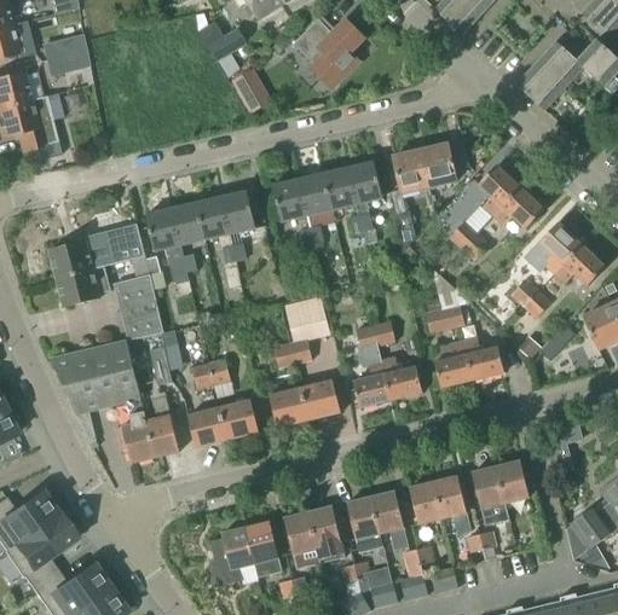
[(76,7),(74,0),(50,0),(53,13),(76,7)]
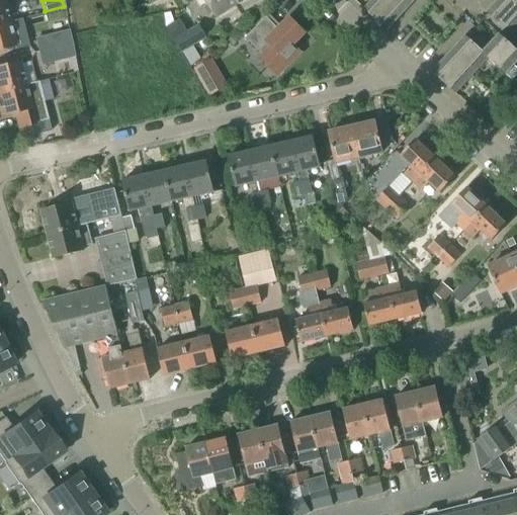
[(204,0),(213,14),(237,0),(238,2),(241,0),(204,0)]
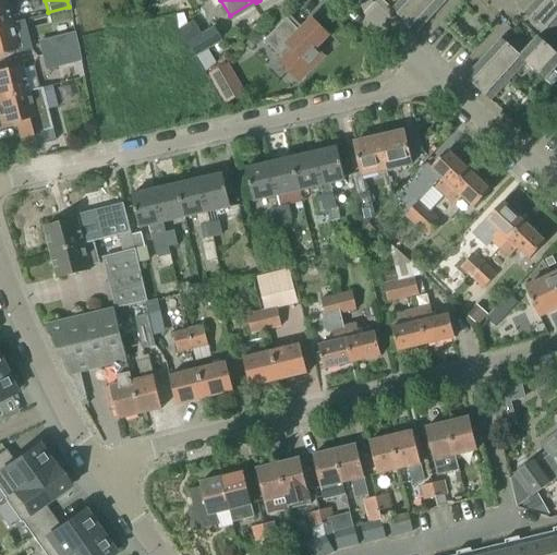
[(397,0),(391,7),(418,32),(435,12),(421,0),(397,0)]
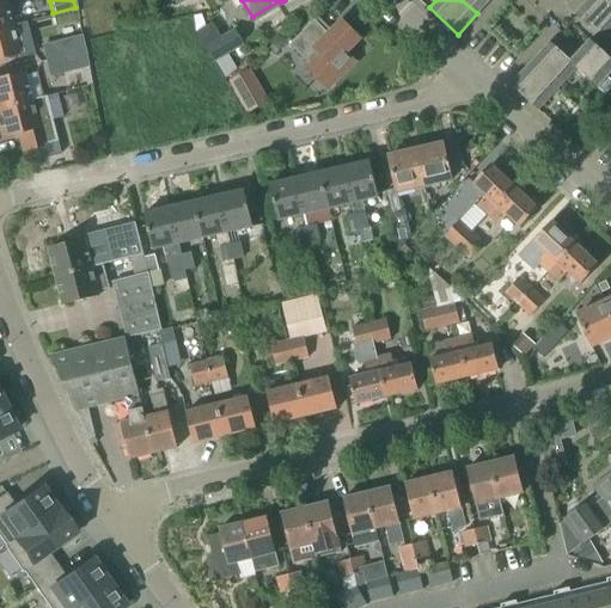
[(462,0),(477,13),(489,0),(462,0)]
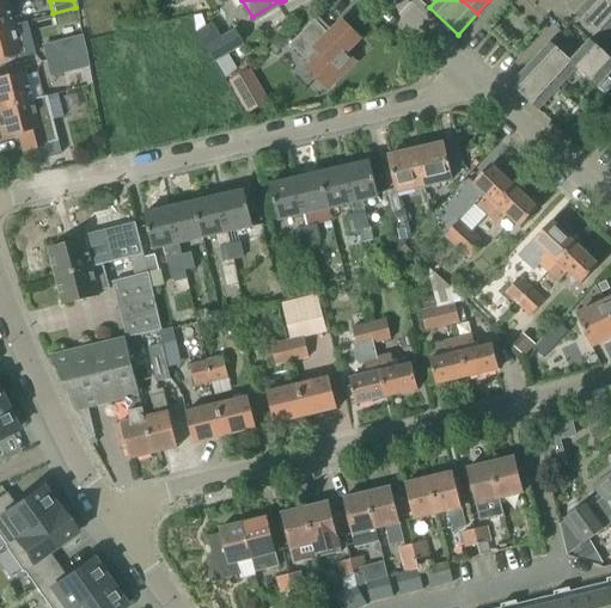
[(610,30),(610,0),(586,0),(575,12),(604,38),(610,30)]
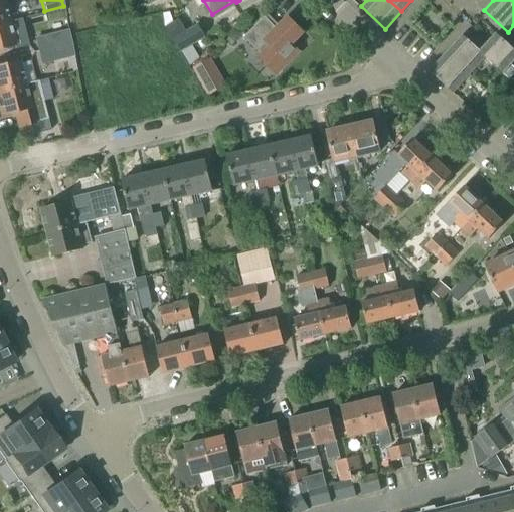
[(205,36),(197,22),(185,29),(178,17),(172,20),(169,11),(163,12),(164,26),(179,51),(205,36)]
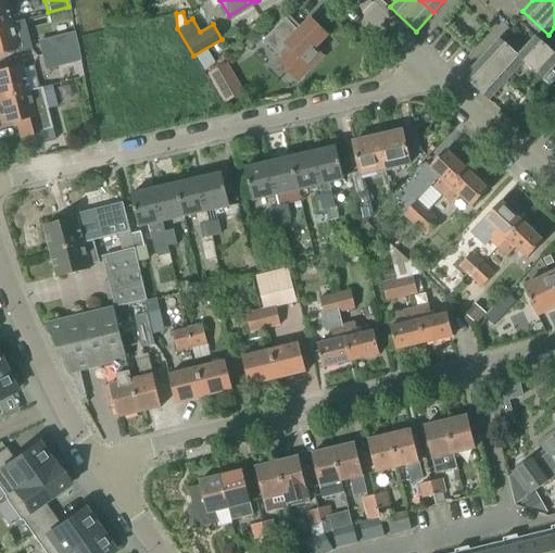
[(263,38),(280,57),(278,59),(298,79),(322,54),(314,47),(326,34),(310,17),(299,29),(285,15),(263,38)]
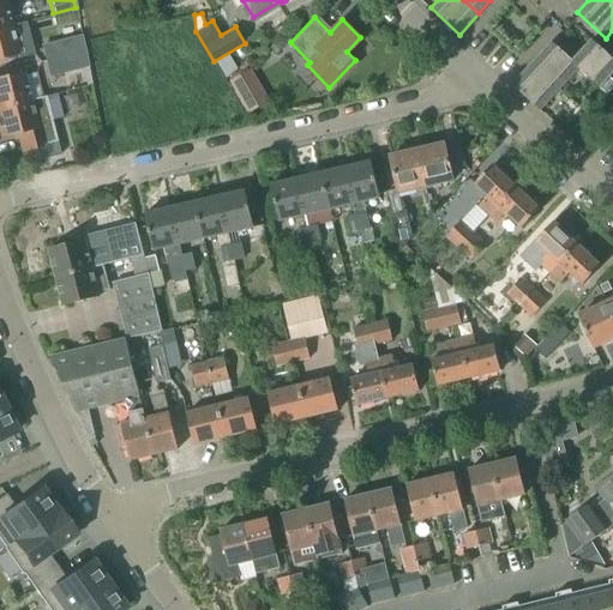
[(8,24),(0,25),(0,55),(16,52),(8,24)]
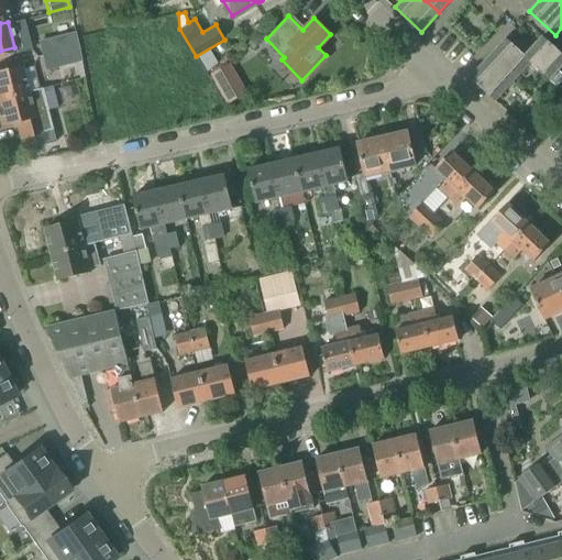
[(55,51),(77,45),(74,32),(52,37),(55,51)]
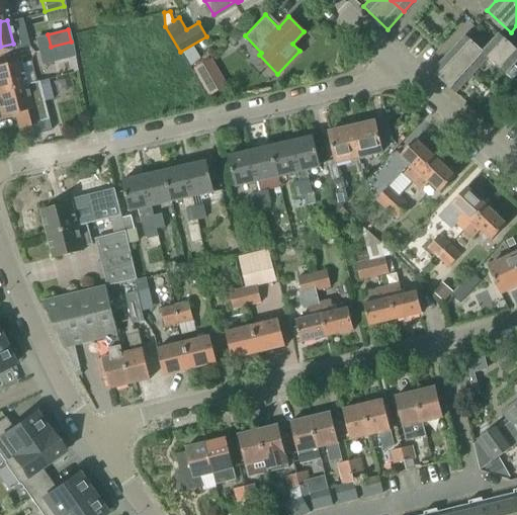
[(516,61),(516,49),(499,32),(483,50),(489,57),(513,79),(516,74),(516,67),(514,65),(516,61)]
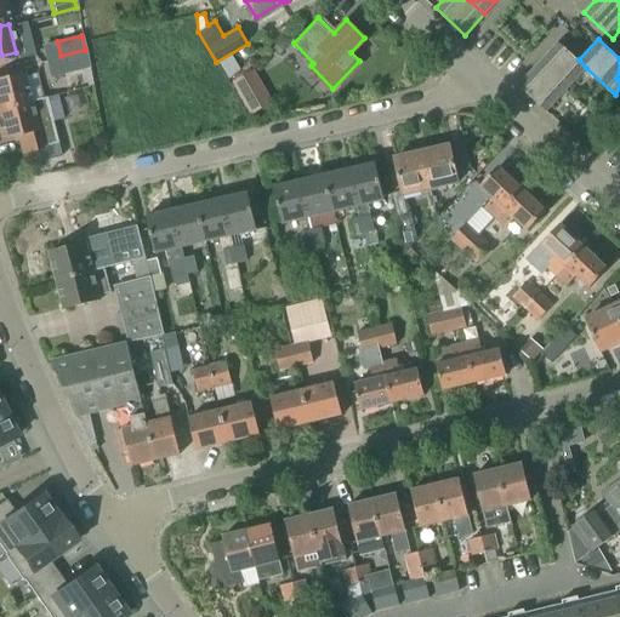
[(567,89),(586,68),(579,60),(558,40),(538,62),(567,89)]
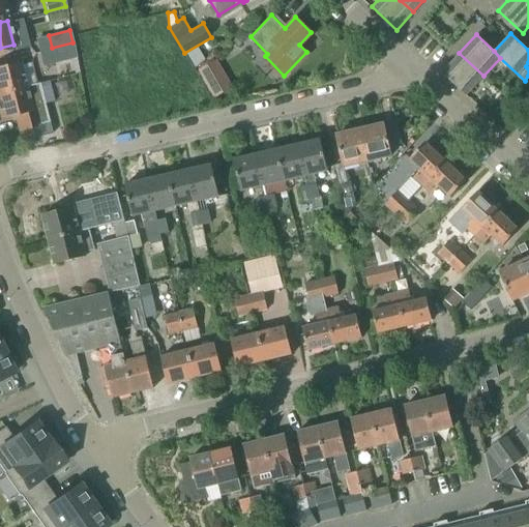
[(75,56),(72,42),(52,48),(56,62),(75,56)]
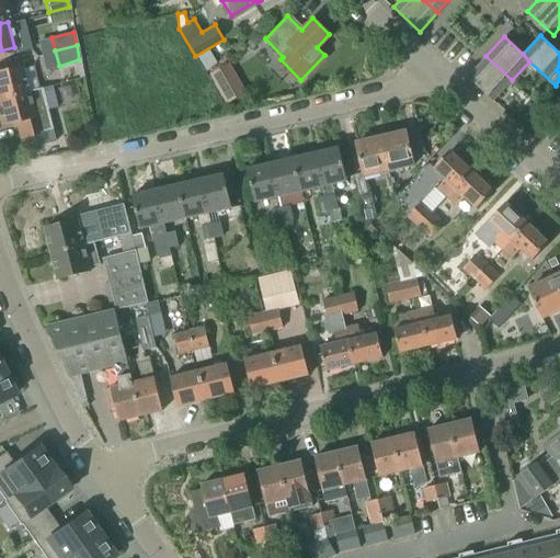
[(468,76),(493,100),(512,80),(486,56),(468,76)]
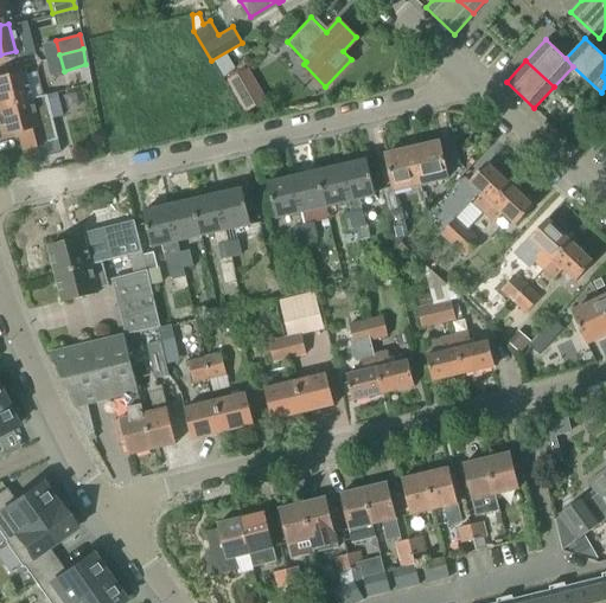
[(265,100),(246,68),(228,78),(246,110),(265,100)]
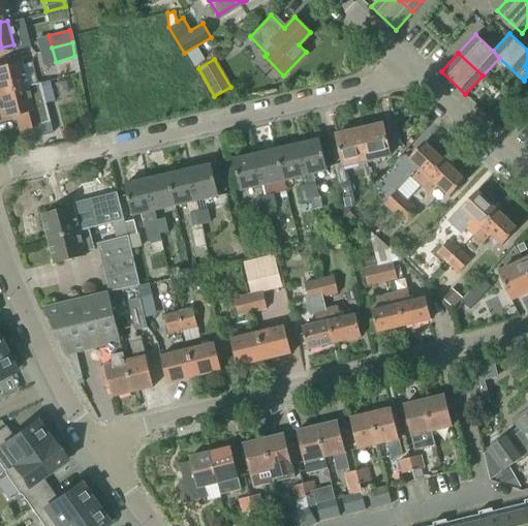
[(0,91),(25,85),(35,82),(29,60),(19,63),(19,61),(0,66),(0,91)]
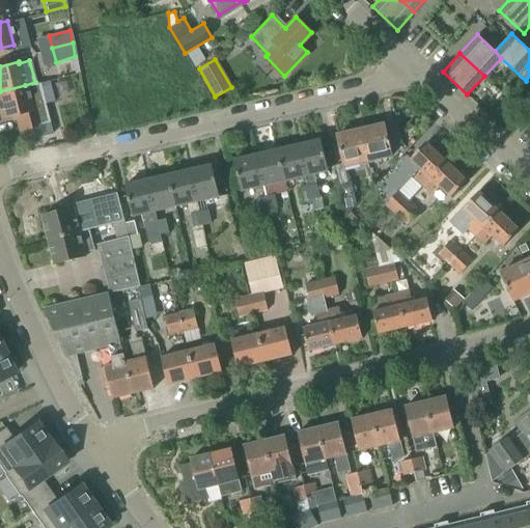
[(48,120),(37,82),(35,82),(25,85),(0,91),(0,116),(12,113),(17,130),(35,124),(34,123),(48,120)]
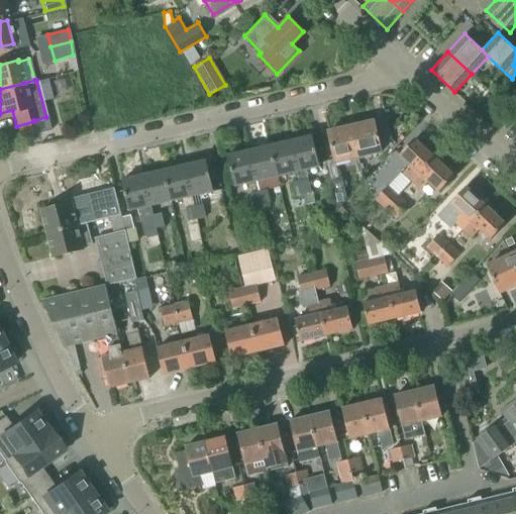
[(351,125),(358,155),(358,156),(381,150),(380,144),(387,143),(391,135),(387,118),(375,121),(375,120),(351,125)]
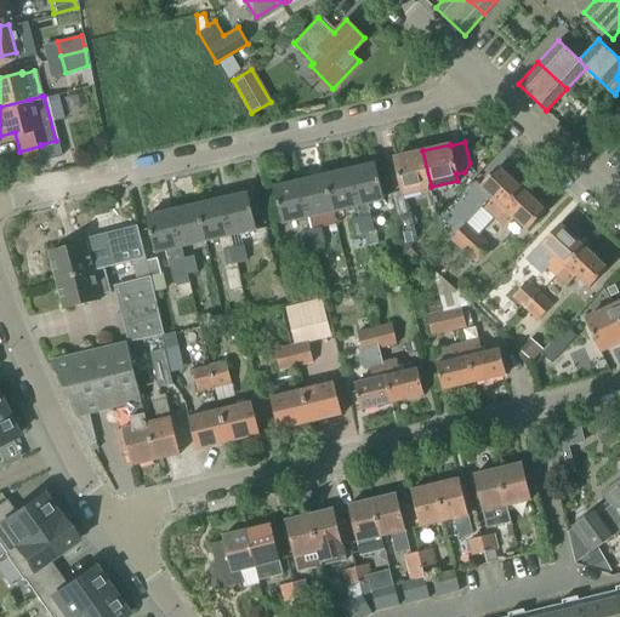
[(431,186),(422,150),(422,149),(393,158),(403,193),(431,186)]
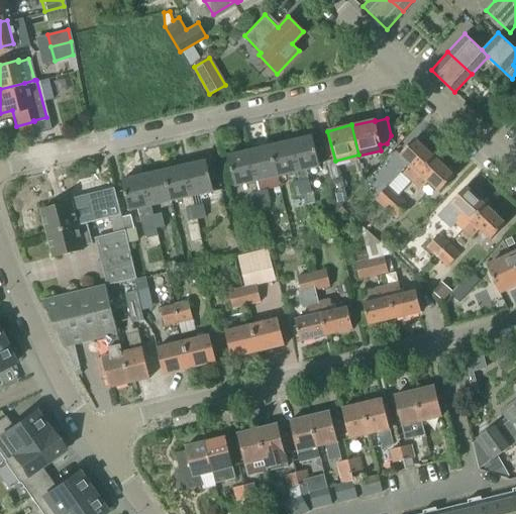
[(308,168),(319,165),(312,134),(291,139),(298,170),(300,180),(303,193),(303,194),(305,204),(315,202),(308,168)]
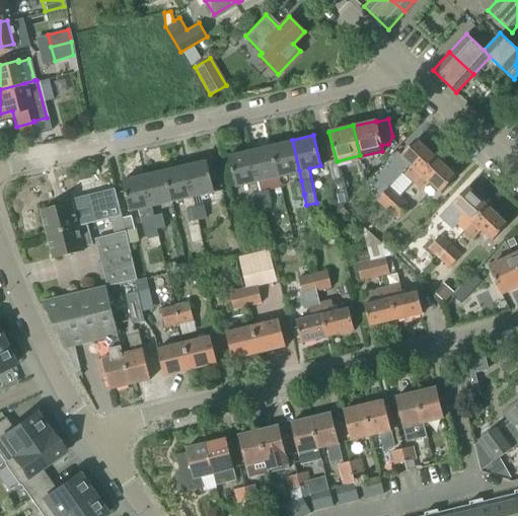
[(386,209),(388,211),(388,210),(400,197),(401,196),(399,195),(412,181),(414,182),(437,157),(416,138),(400,155),(412,165),(403,172),(392,188),(389,185),(371,205),(382,215),(386,209)]
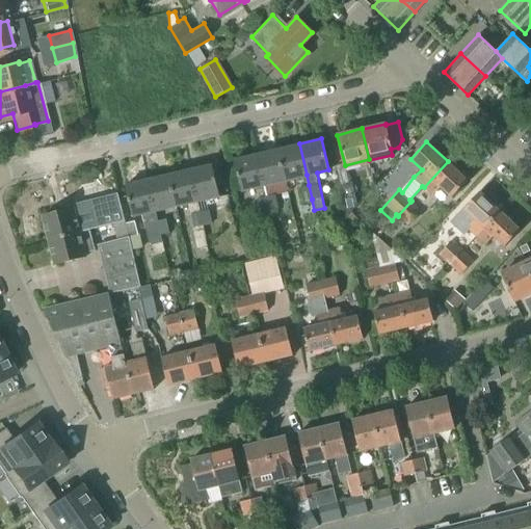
[(299,143),(281,148),(287,179),(307,175),(299,143)]
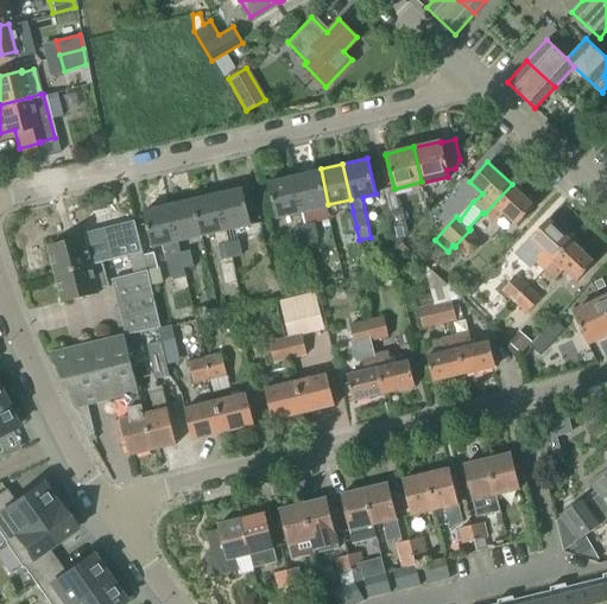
[(308,239),(317,236),(311,209),(328,204),(321,169),(295,175),(302,210),(304,222),(308,239)]
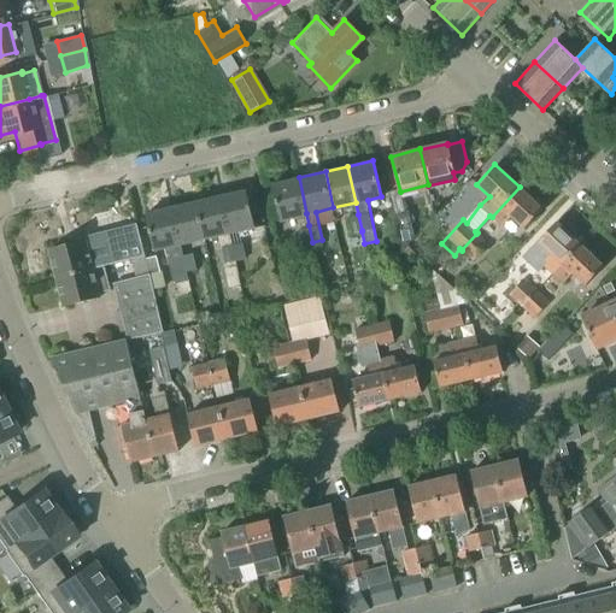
[(280,219),(295,216),(306,213),(299,177),(271,183),(280,219)]
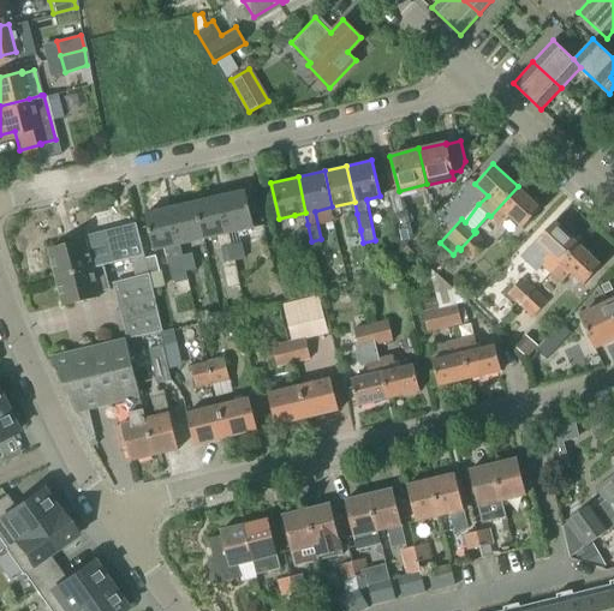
[(540,208),(518,186),(490,216),(499,225),(508,215),(522,227),(540,208)]
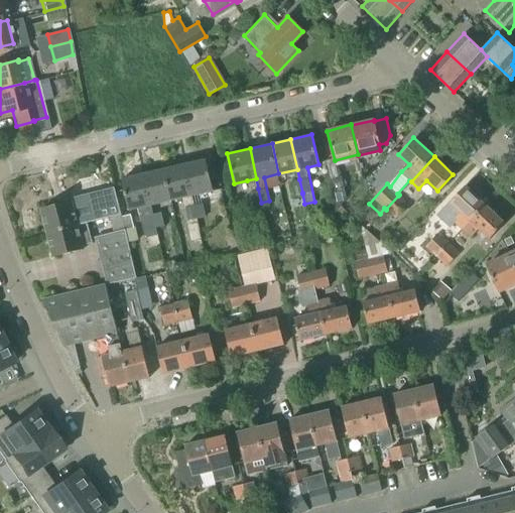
[(184,163),(190,194),(212,188),(205,158),(184,163)]
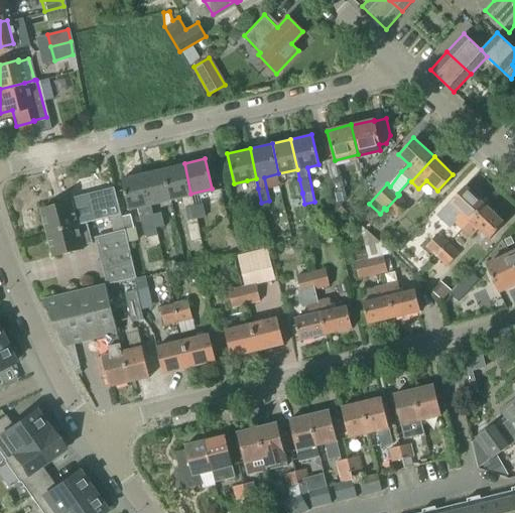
[(190,194),(184,163),(162,167),(169,199),(190,194)]
